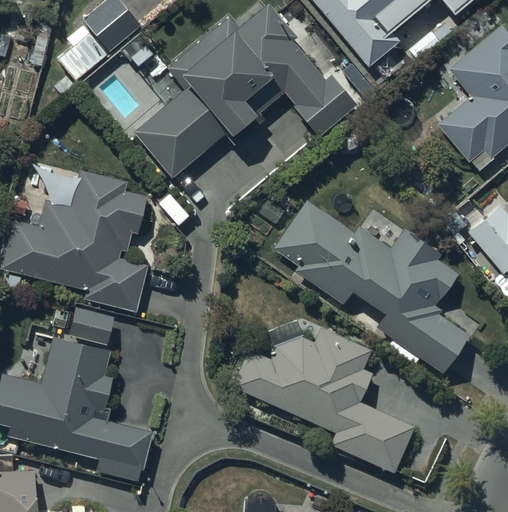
[(142,31),(117,0),(104,0),(81,19),(84,23),(65,38),(71,46),(57,57),(76,82),(142,31)]
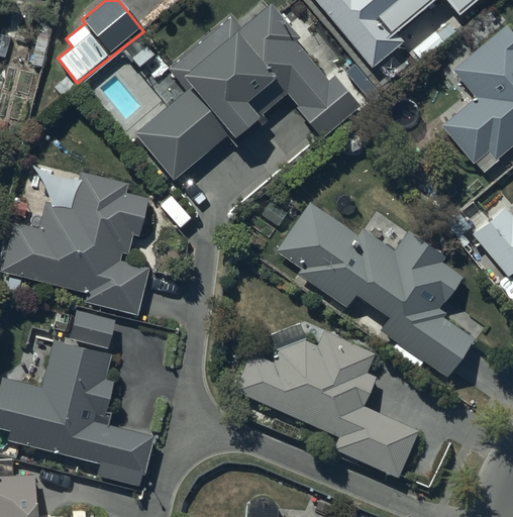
[(315,0),(372,65),(400,39),(392,30),(427,0),(445,0),(457,13),(473,0),(315,0)]
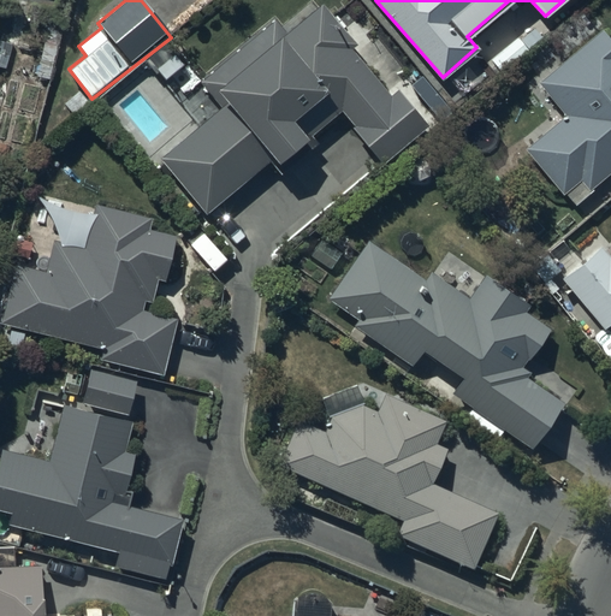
[(286,37),(270,19),(200,82),(221,106),(158,163),(203,214),(271,154),(286,171),(315,144),(309,136),(339,108),(389,164),(429,128),(398,93),(393,96),(356,54),(361,49),(321,5),(286,37)]
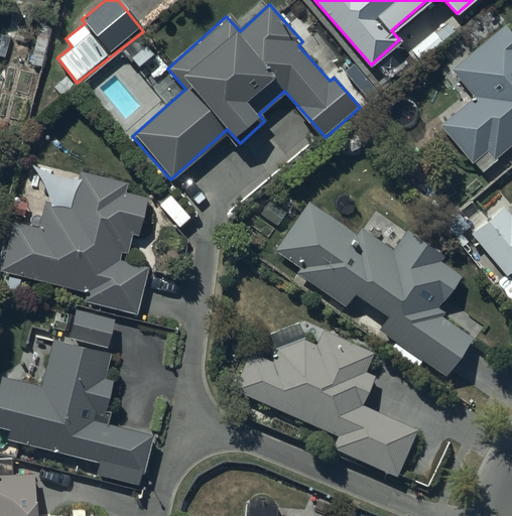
[(511,31),(507,25),(451,70),(473,97),(438,123),(468,160),(484,148),(491,158),(511,142),(511,31)]
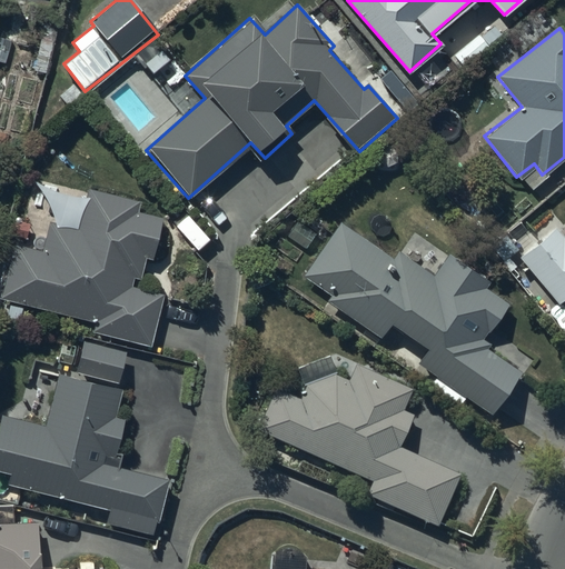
[(11,243),(0,287),(0,297),(95,321),(92,332),(149,348),(162,295),(130,287),(132,279),(138,280),(145,256),(150,257),(160,216),(136,210),(138,203),(89,190),(79,229),(51,222),(43,251),(11,243)]
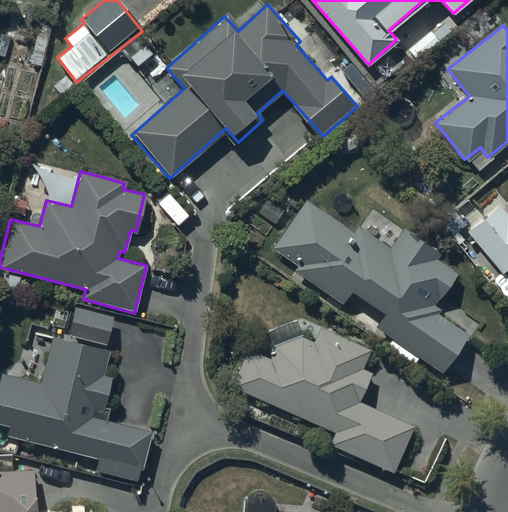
[(354,235),(306,203),(273,251),(298,269),(295,273),(444,374),(471,335),(433,309),(458,273),(435,258),(438,253),(407,231),(394,250),(360,227),(354,235)]
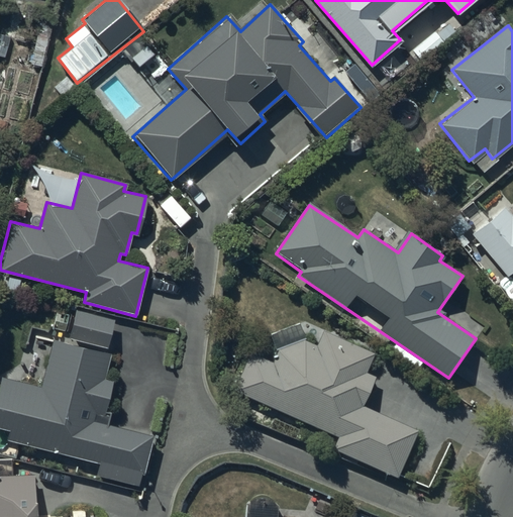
[(512,211),(509,215),(503,207),(473,231),(508,276),(512,271),(512,211)]
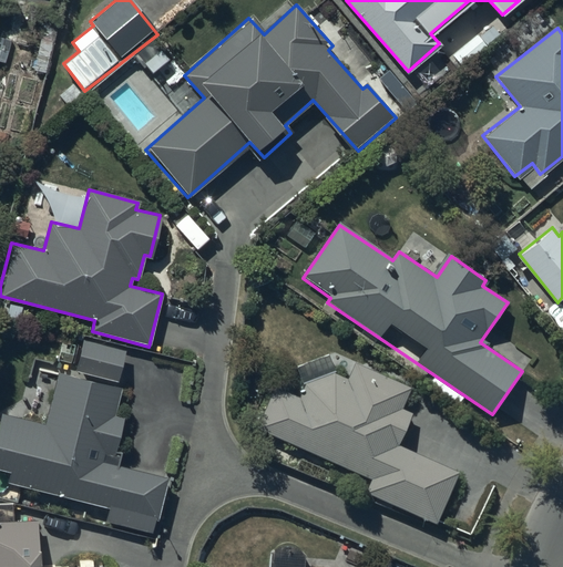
[(48,424),(1,413),(0,419),(0,472),(8,475),(6,484),(108,508),(104,519),(150,531),(172,436),(185,440),(194,402),(155,392),(162,361),(82,342),(75,371),(104,378),(103,382),(60,372),(48,424)]
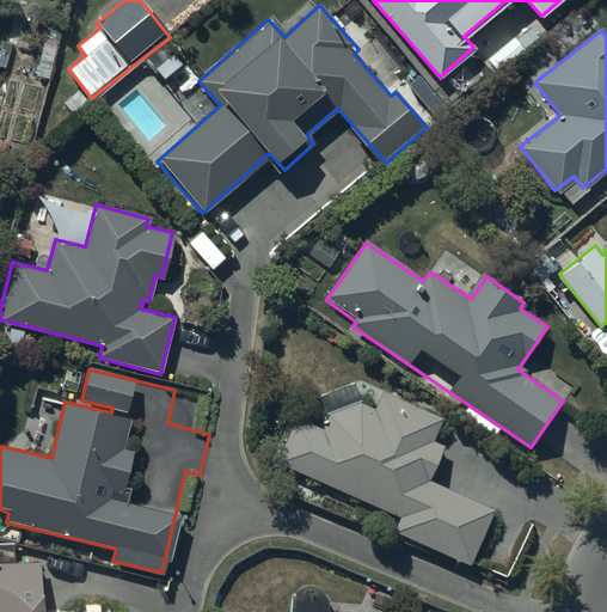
[(294,418),(276,459),(400,515),(393,533),(467,567),(492,512),(430,484),(446,451),(433,445),(443,420),(382,392),(373,411),(368,403),(325,420),(320,429),(294,418)]
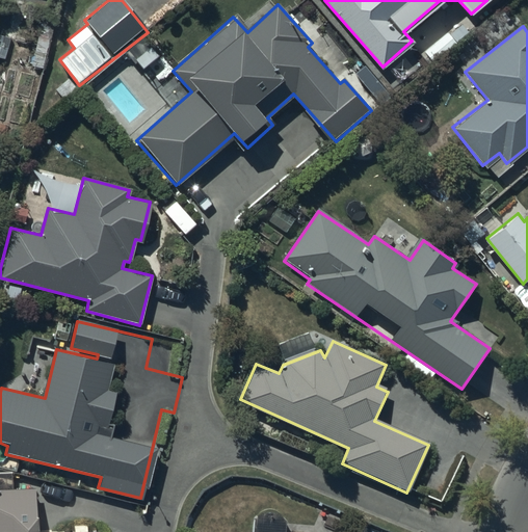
[(38,531),(38,493),(0,493),(0,531),(38,531)]
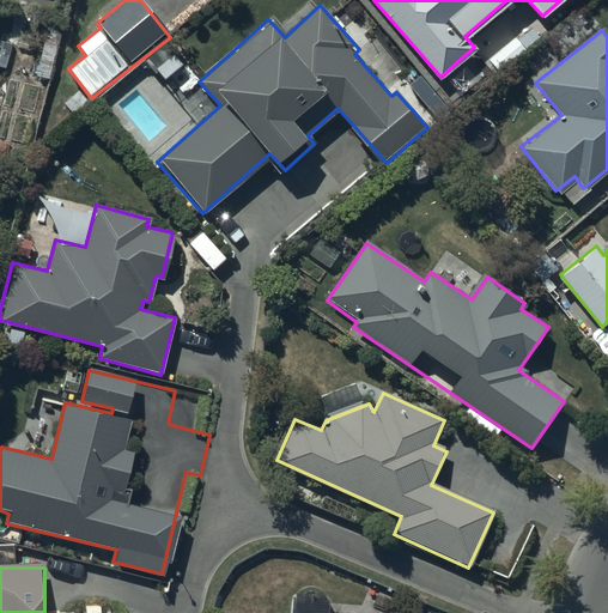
All buildings are outlined.
